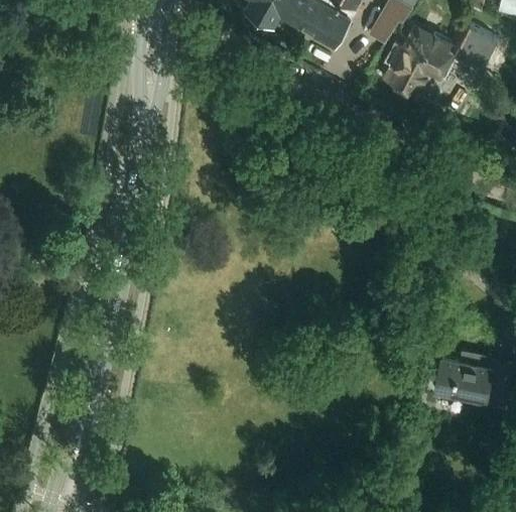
[(251,0),(246,11),(274,27),(280,15),(335,47),(362,0),(251,0)]
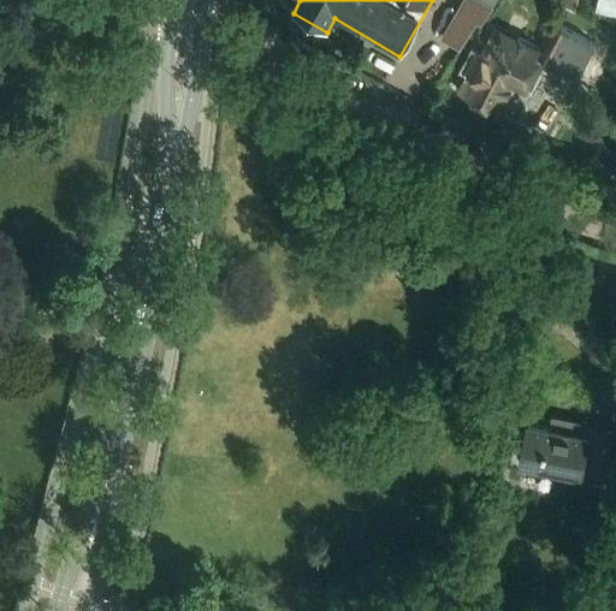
[(493,12),(473,0),(465,0),(440,42),(458,53),(477,27),(480,29),(493,12)]
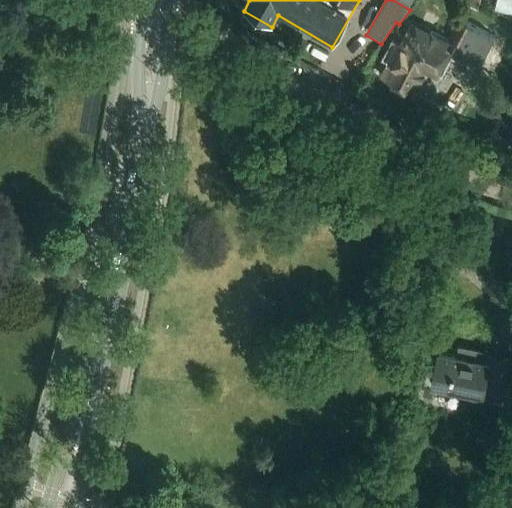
[(511,0),(502,0),(504,2),(500,17),(511,19),(511,0)]
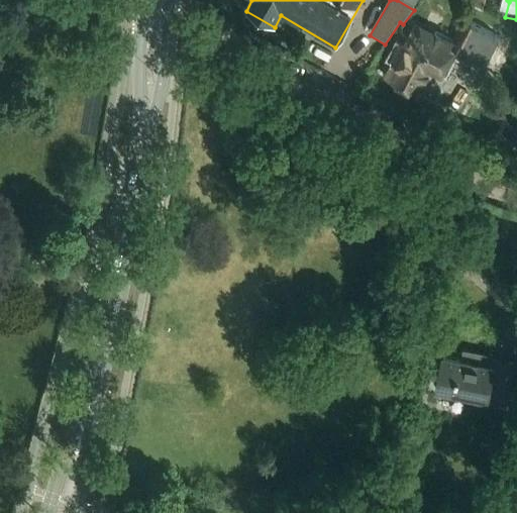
[(393,67),(386,80),(404,90),(403,92),(403,93),(404,95),(406,97),(409,98),(412,98),(414,98),(415,95),(425,100),(431,89),(421,83),(429,69),(434,72),(441,60),(446,63),(451,53),(482,68),(497,39),(461,20),(449,43),(433,35),(431,40),(412,30),(402,49),(399,47),(397,53),(395,52),(388,64),(393,67)]
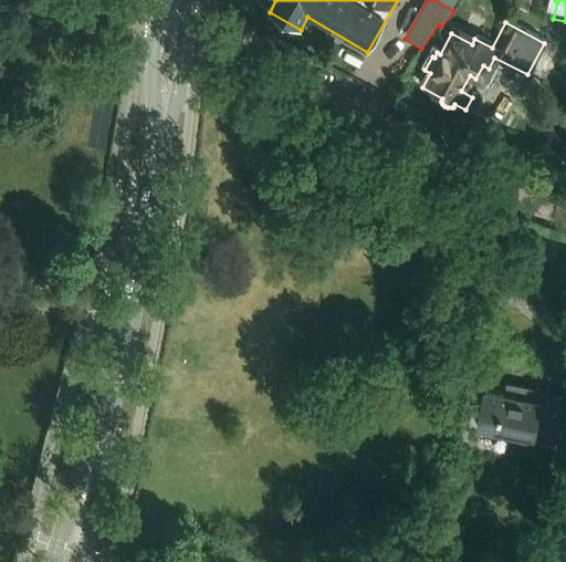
[(484,393),(478,428),(500,433),(501,426),(520,430),(517,440),(554,448),(565,397),(516,386),(515,388),(516,388),(515,399),(484,393)]
